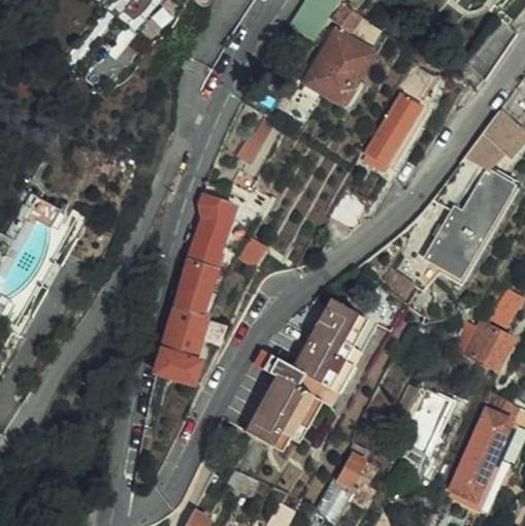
[(0,11),(93,89),(167,0),(0,0),(0,11)]
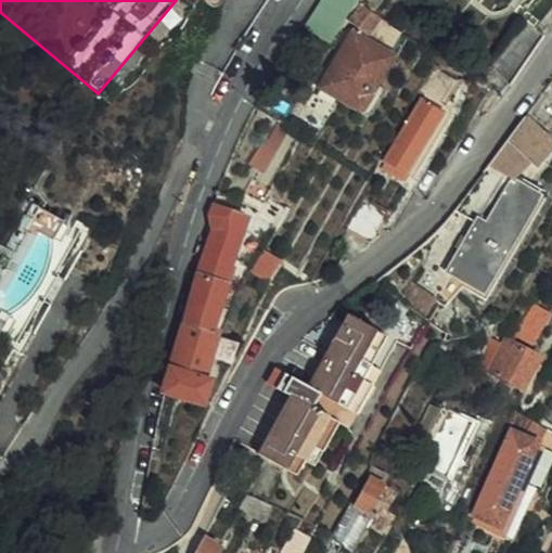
[(321,0),(305,27),(328,41),(354,0),(321,0)]
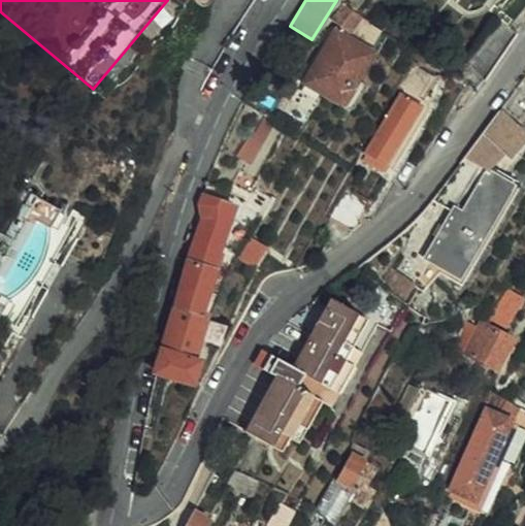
[(362,15),(345,3),(332,20),(350,33),(362,15)]
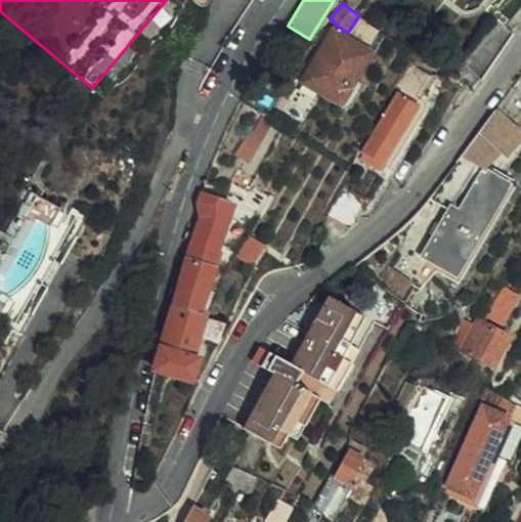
[(298,82),(339,106),(374,51),(353,38),(334,26),(298,82)]
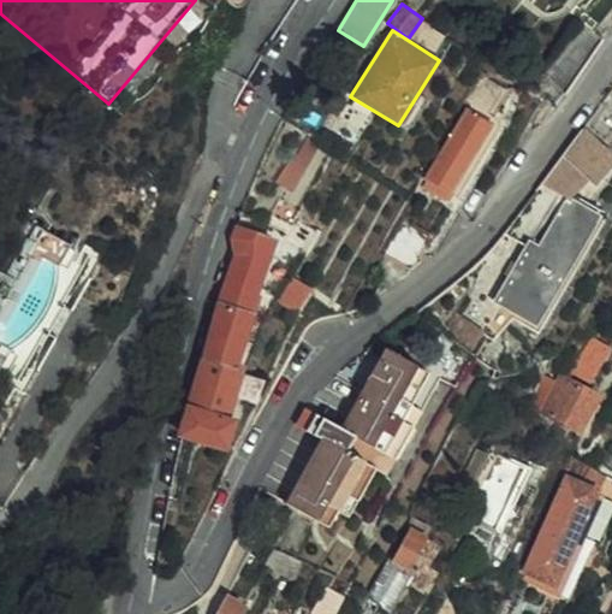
[(457,101),(413,177),(438,193),(443,186),(443,182),(481,116),(457,101)]
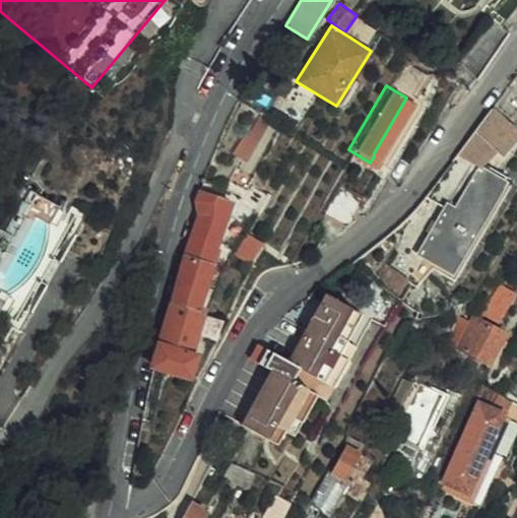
[(463,125),(447,148),(468,160),(470,163),(485,143),(493,149),(508,127),(485,106),(477,101),(463,125)]
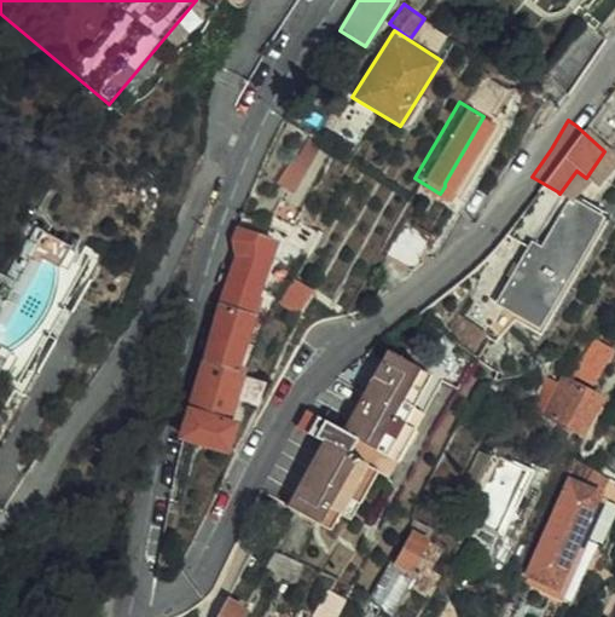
[(286,167),(277,182),(291,191),(319,146),(308,140),(296,160),(286,167)]
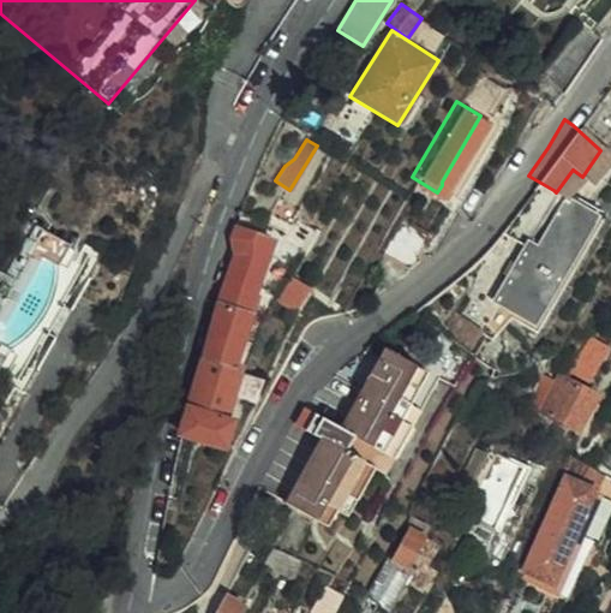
[(586,212),(556,192),(553,190),(520,239),(515,234),(478,290),(499,304),(516,316),(586,212)]
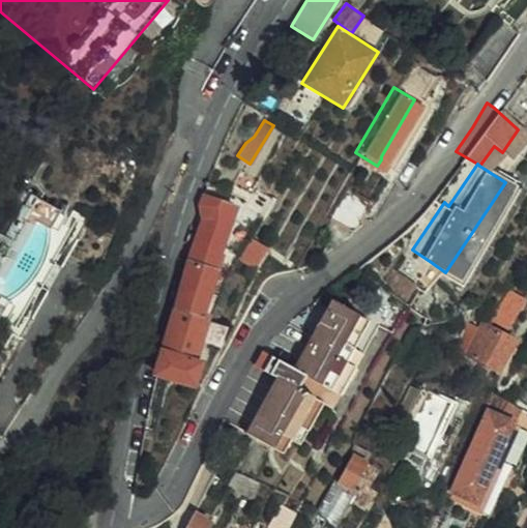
[(0,246),(22,209),(35,216),(46,199),(22,185),(0,222),(0,246)]
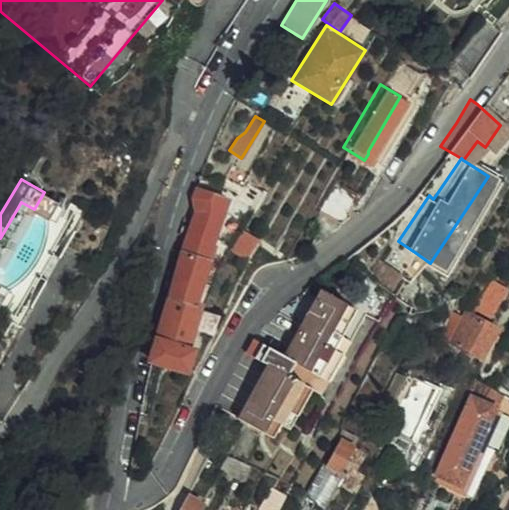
[(333,184),(318,211),(338,222),(346,218),(345,215),(356,197),(333,184)]
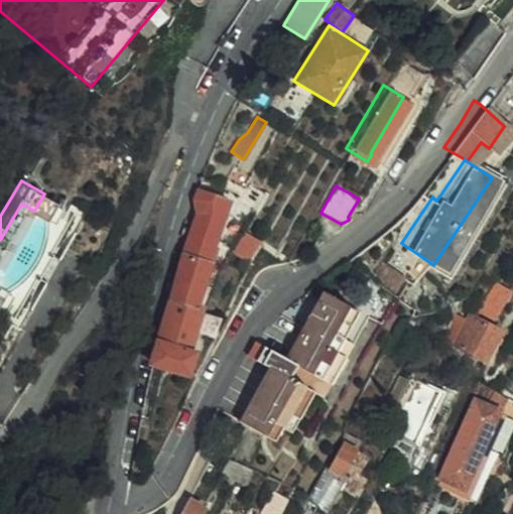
[(184,253),(170,297),(198,306),(213,263),(209,262),(229,202),(201,189),(198,188),(197,194),(194,197),(196,210),(181,251),(184,253)]
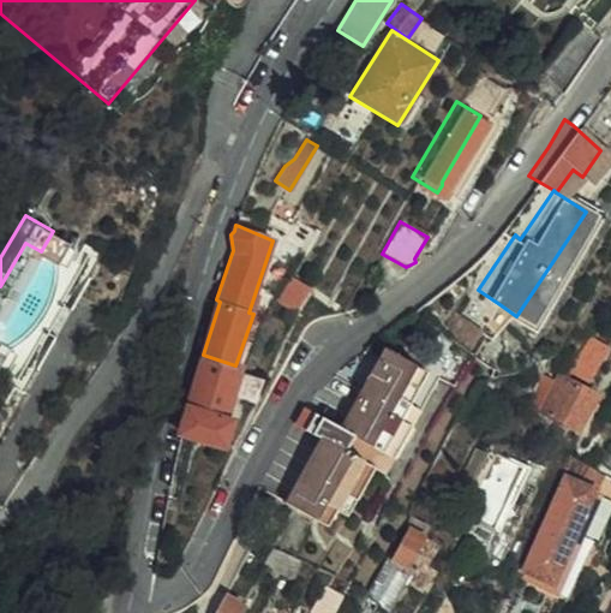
[(311,285),(289,274),(276,301),(297,311),(311,285)]
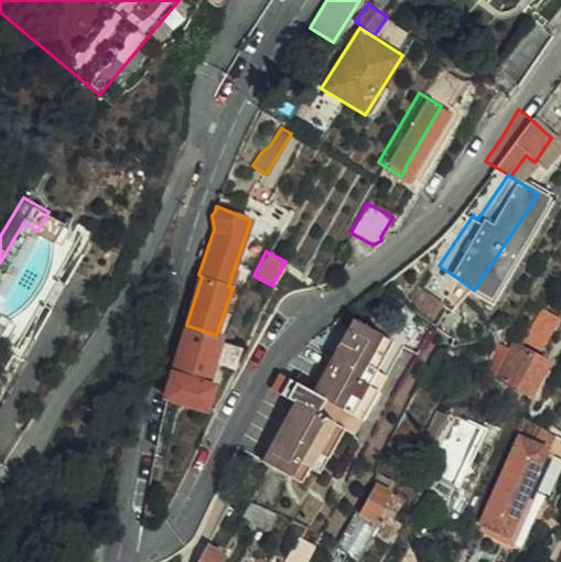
[(406,280),(394,299),(408,309),(419,316),(429,301),(432,296),(406,280)]
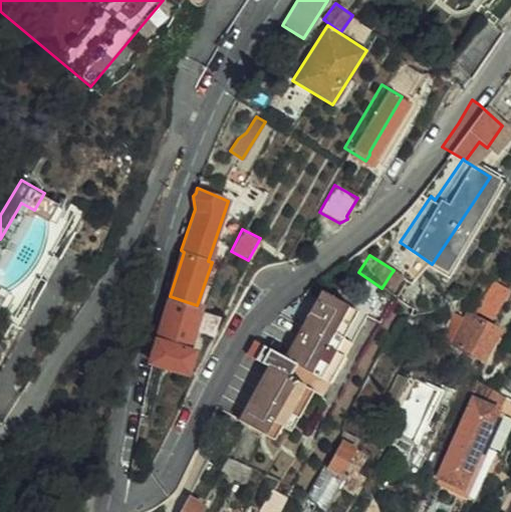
[(479,272),(467,297),(480,303),(491,278),(479,272)]
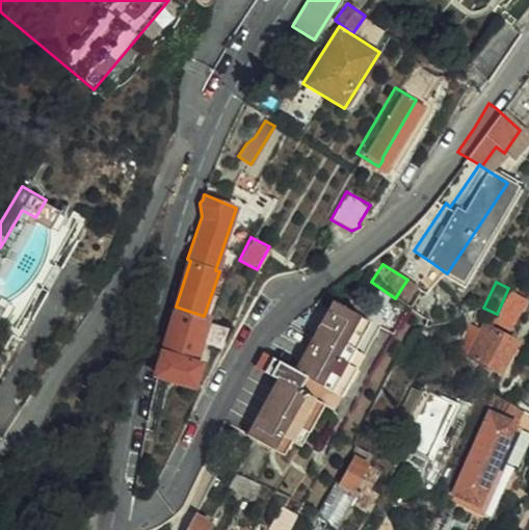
[(285,366),(245,435),(279,454),(287,439),(295,444),(318,404),(329,411),(363,351),(353,346),(369,320),(333,299),(292,370),(285,366)]
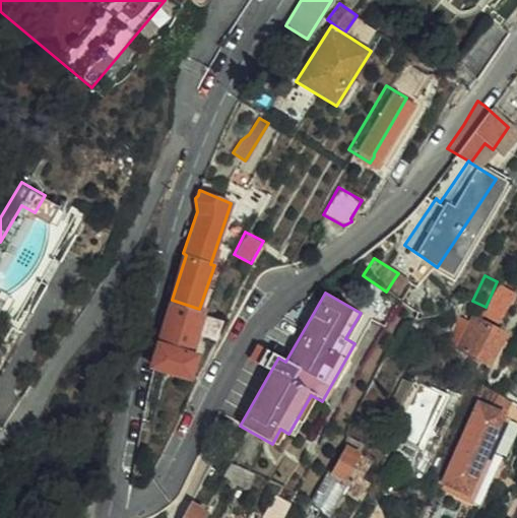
[(152,365),(154,367),(188,379),(195,355),(190,353),(197,332),(203,313),(204,311),(199,309),(172,300),(166,319),(152,365)]
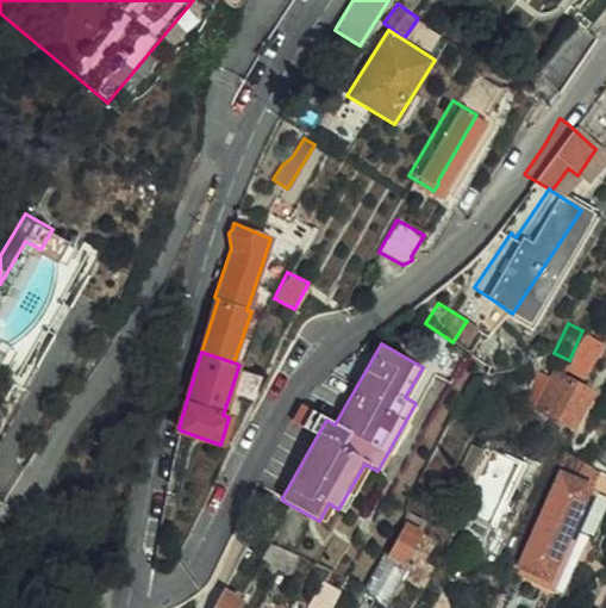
[(231,390),(255,398),(266,376),(247,370),(238,367),(231,390)]
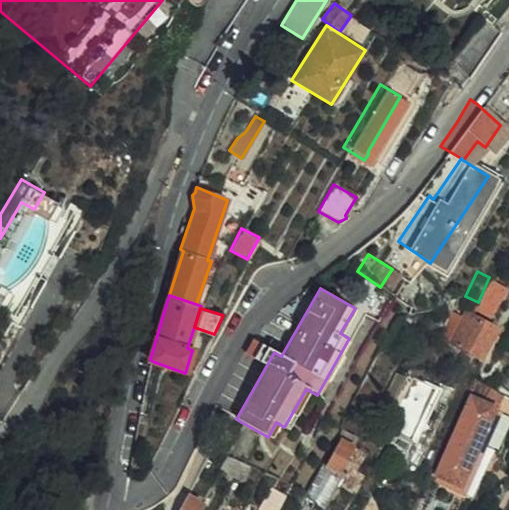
[(455,313),(440,340),(484,361),(499,329),(468,313),(465,318),(455,313)]
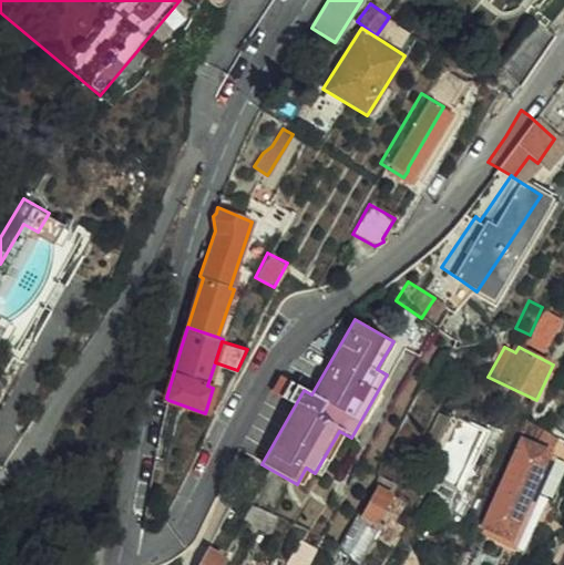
[(561,440),(544,432),(539,443),(522,435),(479,527),(512,543),(561,440)]
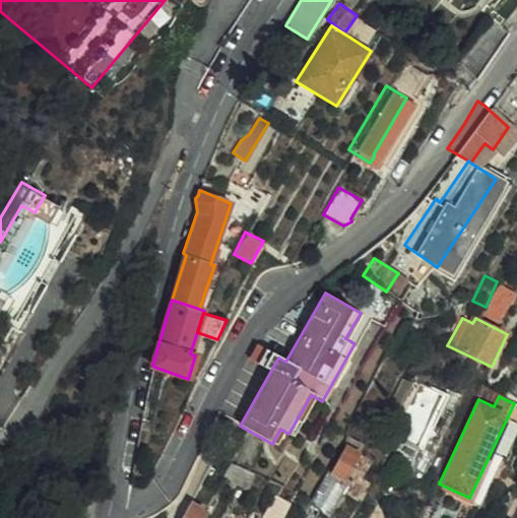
[(360,457),(361,453),(347,444),(330,473),(327,472),(307,506),(327,517),(330,517),(344,493),(359,503),(370,484),(362,477),(372,465),(360,457)]
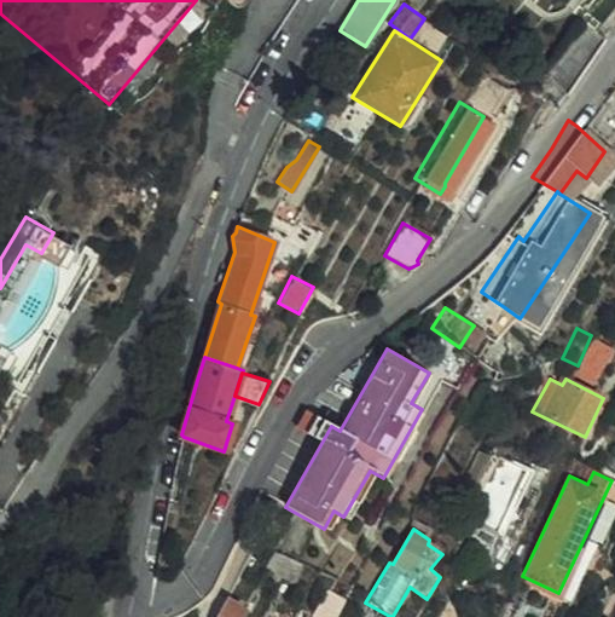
[(326,589),(309,581),(296,603),(312,612),(326,589)]
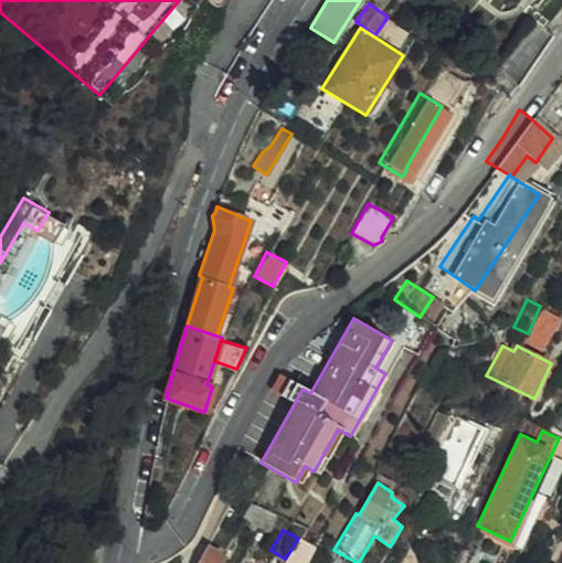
[(192,538),(177,562),(201,562),(210,549),(192,538)]
